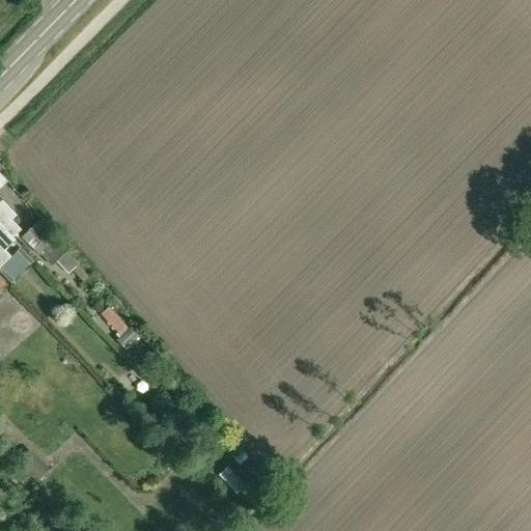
[(0,173),(0,225),(15,241),(16,240),(12,238),(20,230),(11,221),(16,216),(0,200),(0,199),(1,198),(0,196),(0,190),(8,183),(0,173)]
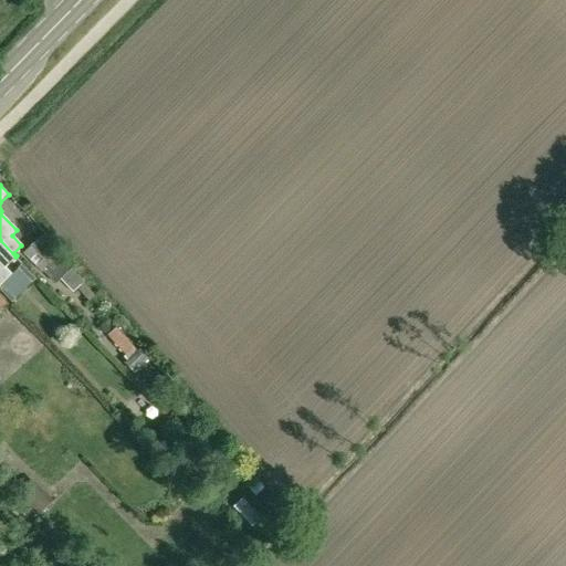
[(37,240),(23,253),(42,272),(43,270),(56,282),(67,271),(52,255),(59,248),(44,232),(37,240)]
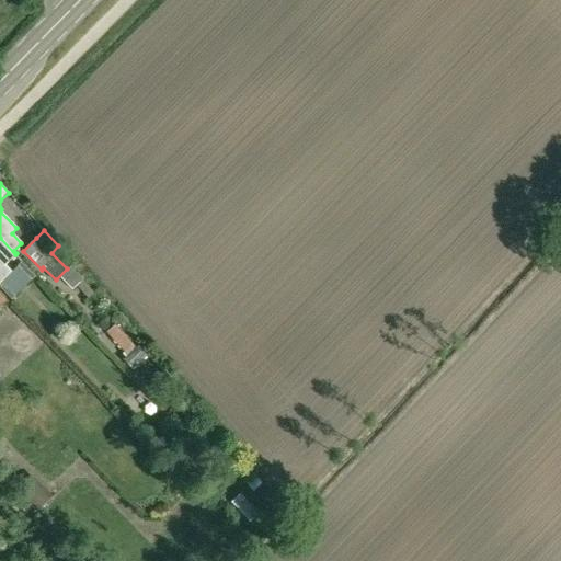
[(6,265),(15,254),(0,238),(0,281),(11,271),(6,265)]
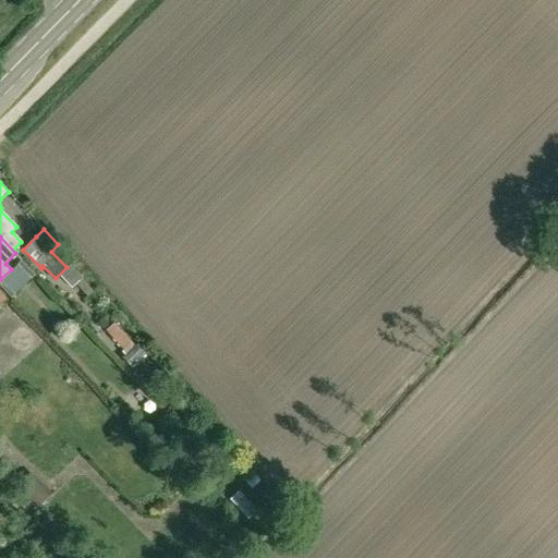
[(134,346),(114,323),(107,330),(124,350),(122,352),(125,355),(123,358),(131,366),(145,354),(136,343),(134,346)]
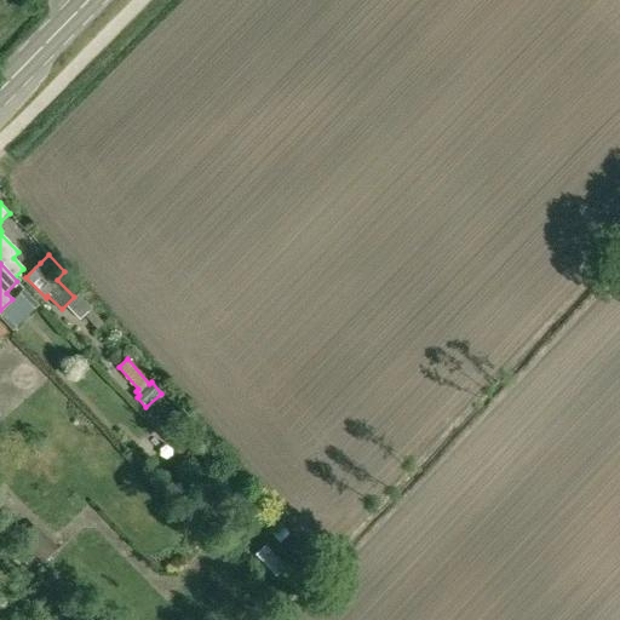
[(265,546),(256,556),(276,577),(286,568),(265,546)]
